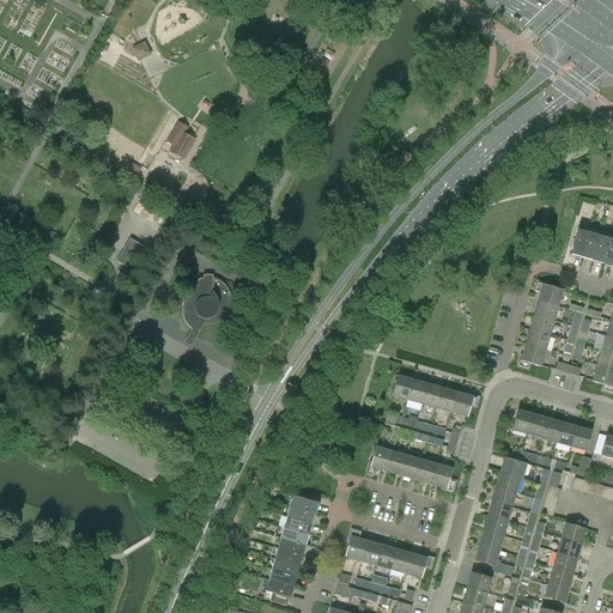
[(286,32),(273,25),(265,40),(278,47),(286,32)]
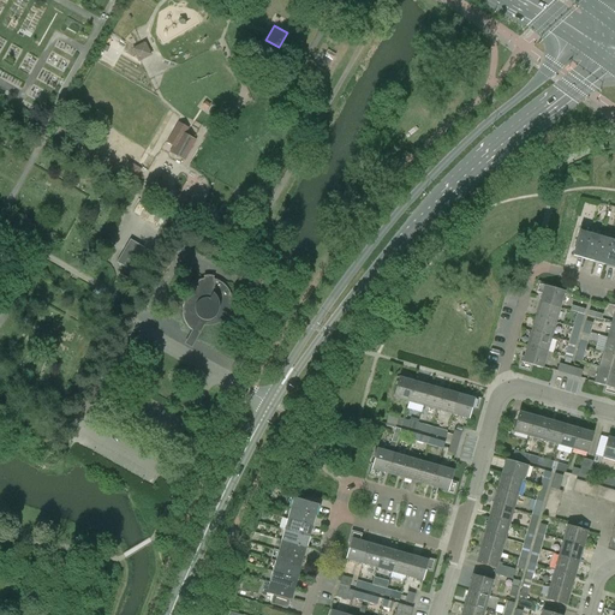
[(131,48),(138,63),(151,55),(145,42),(131,48)]
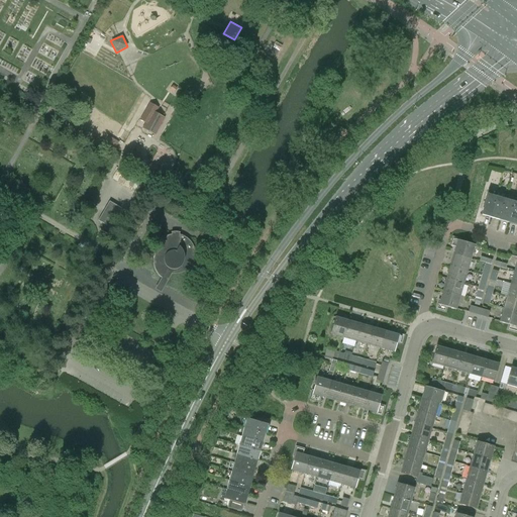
[(92,37),(89,42),(98,47),(101,42),(92,37)]
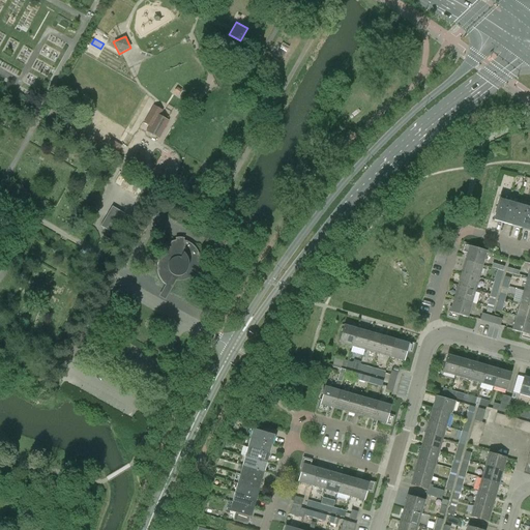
[(88,49),(85,54),(94,60),(98,54),(88,49)]
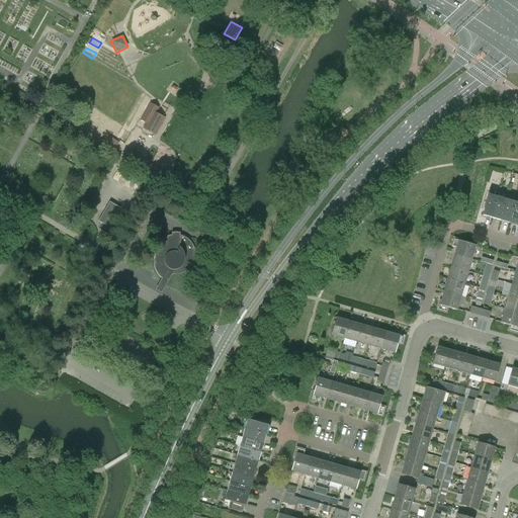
[(160,108),(150,102),(140,120),(148,124),(145,128),(154,134),(163,117),(157,113),(160,108)]
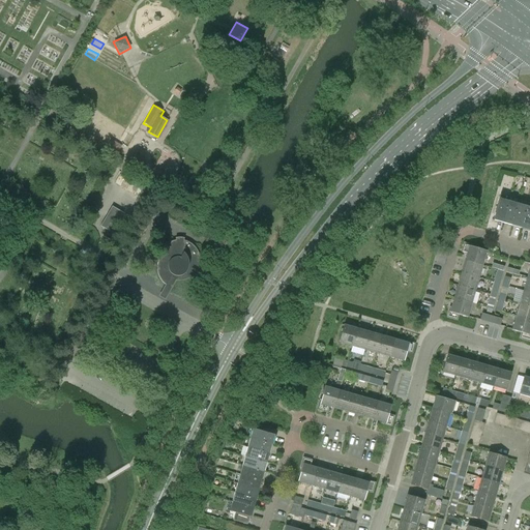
[(502,224),(509,198),(500,195),(493,221),(502,224)]
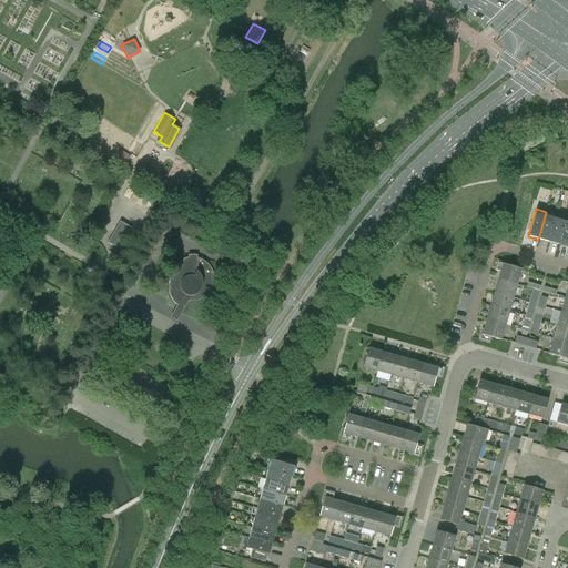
[(546,212),(538,240),(548,242),(556,214),(546,212)]
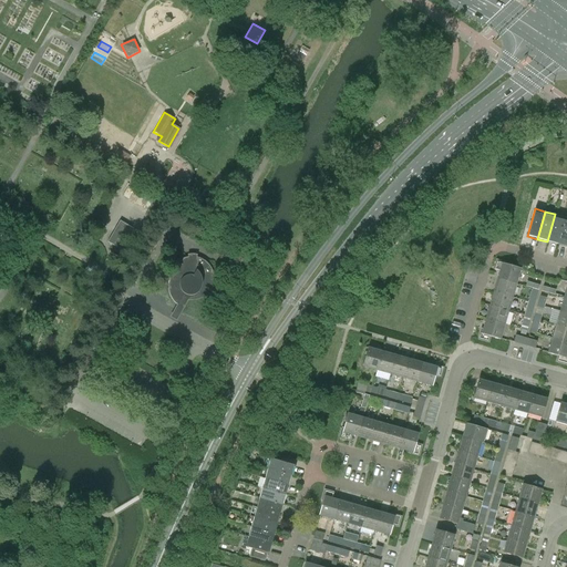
[(555,214),(547,241),(557,245),(565,217),(555,214)]
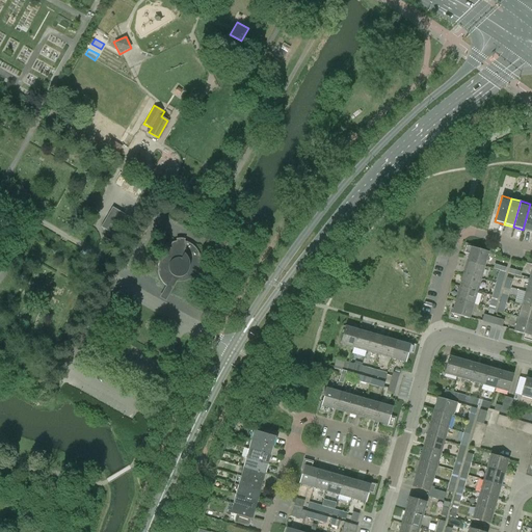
[(531,204),(530,204),(523,230),(531,232),(531,230),(531,204)]
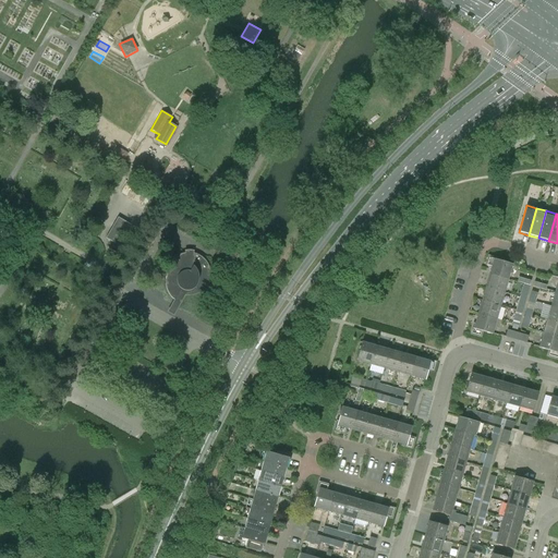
[(130,225),(118,217),(106,238),(118,245),(130,225)]
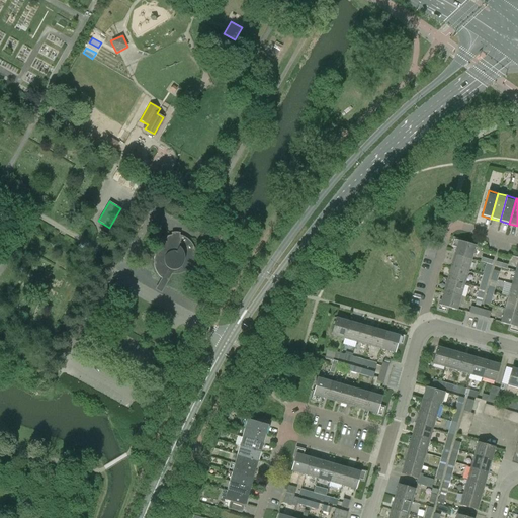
[(160,242),(162,246),(161,247),(159,248),(157,251),(155,255),(154,259),(154,264),(155,268),(156,272),(159,275),(162,278),(162,277),(169,280),(172,274),(177,274),(181,273),(185,272),(188,269),(191,266),(193,263),(195,259),(195,254),(195,250),(193,246),(191,242),(188,239),(185,237),(183,236),(182,236),(180,235),(177,235),(175,235),(173,235),(170,235),(168,236),(166,237),(165,237),(160,242)]
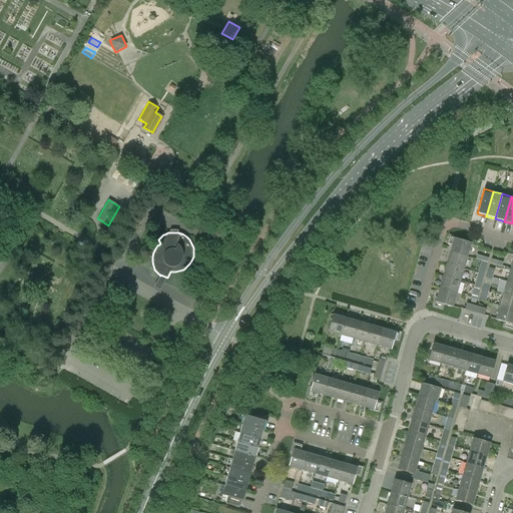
[(457,238),(449,235),(447,243),(452,245),(450,251),(467,257),(471,242),(457,238)]
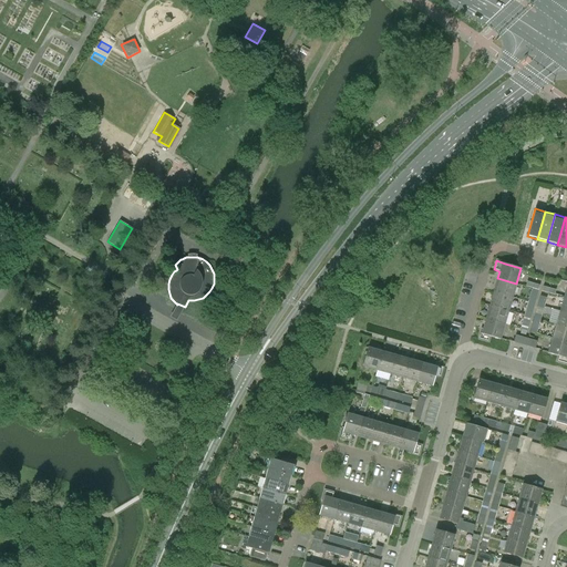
[(493,291),(513,297),(516,284),(497,278),(493,291)]
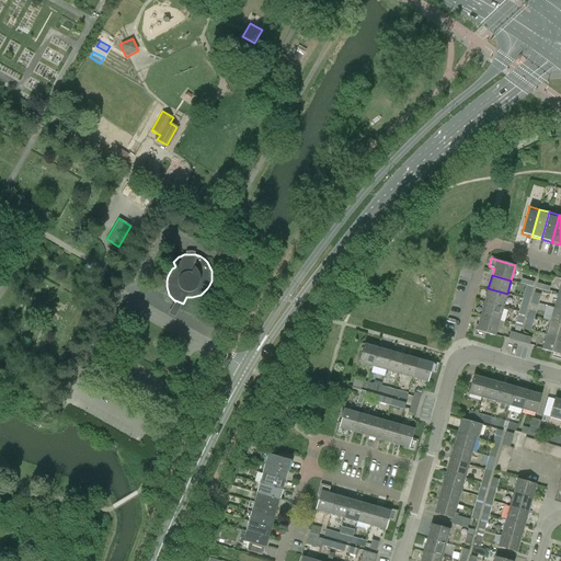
[(522,298),(528,300),(533,287),(526,285),(522,298)]
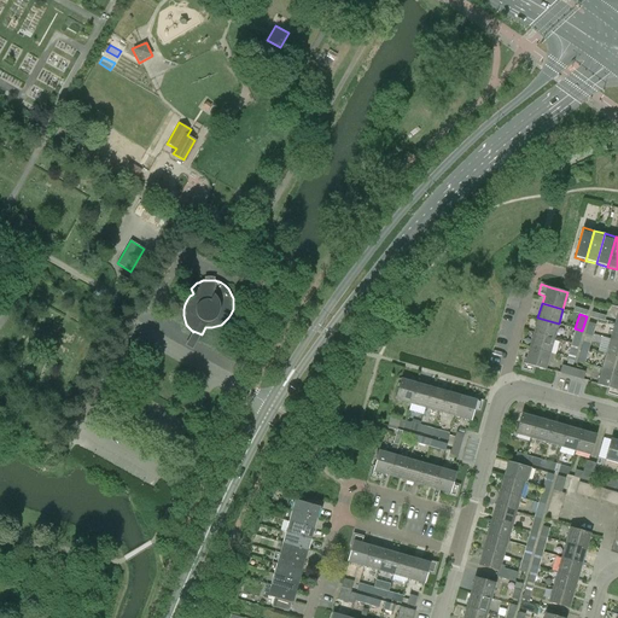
[(534,333),(554,339),(559,324),(537,318),(534,333)]
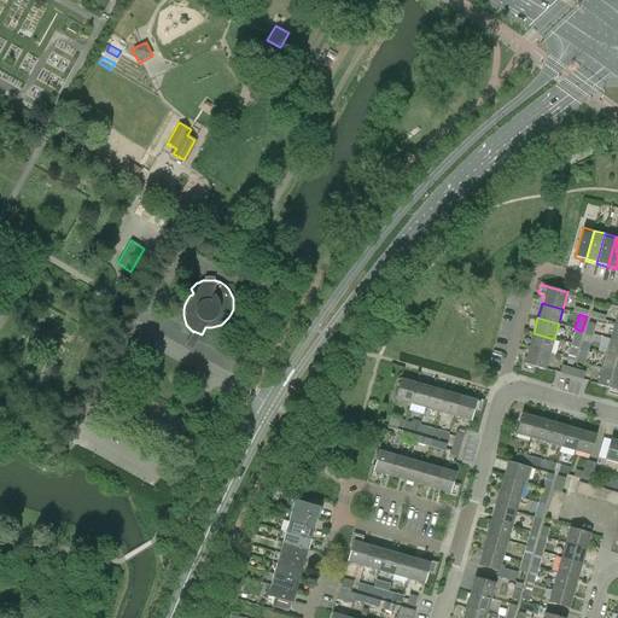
[(593,334),(598,320),(590,318),(586,332),(593,334)]
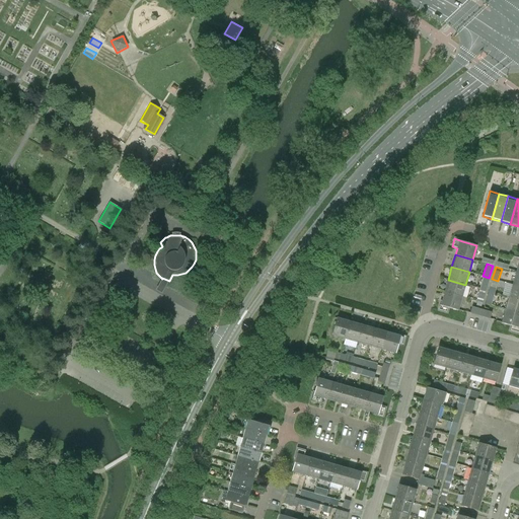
[(479,289),(486,290),(489,278),(483,276),(479,289)]
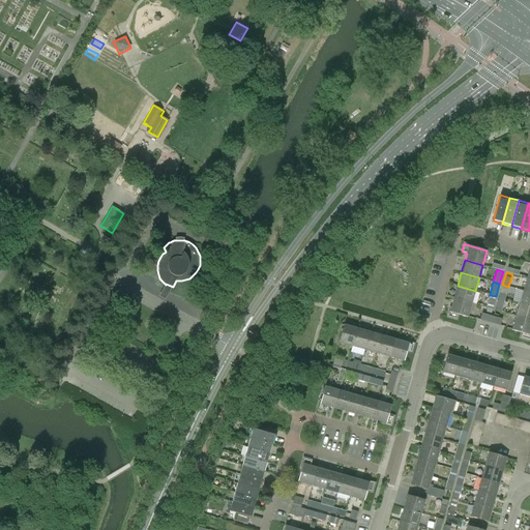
[(508,287),(502,285),(499,297),(505,299),(508,287)]
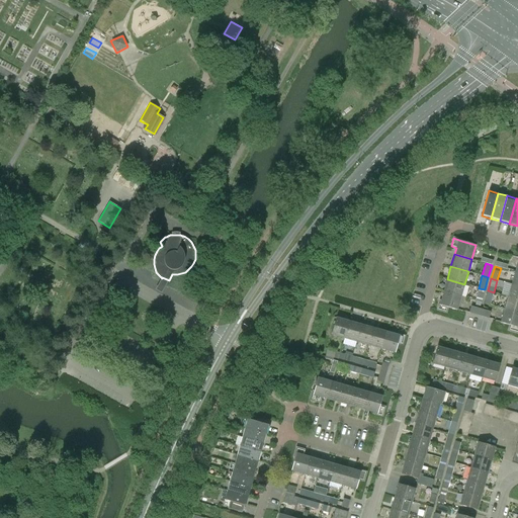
[(443,291),(461,296),(464,284),(447,279),(443,291)]
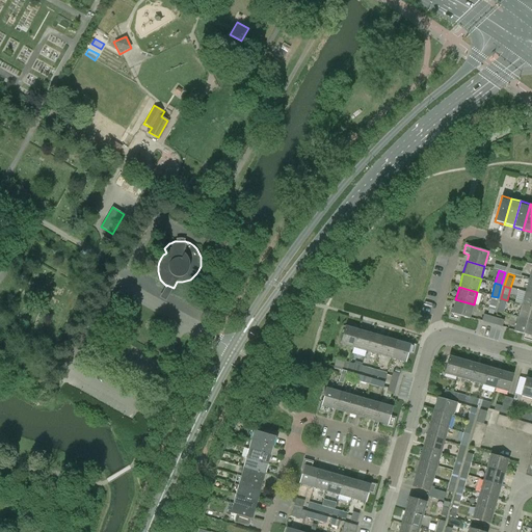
[(531,293),(525,292),(519,290),(514,302),(522,304),(531,307),(531,293)]
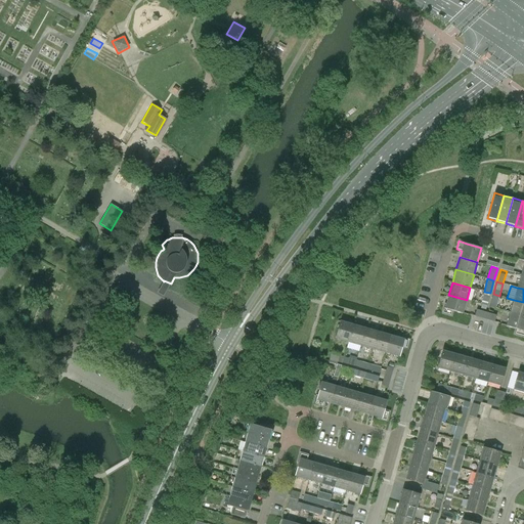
[(480,304),(486,306),(490,293),(484,292),(480,304)]
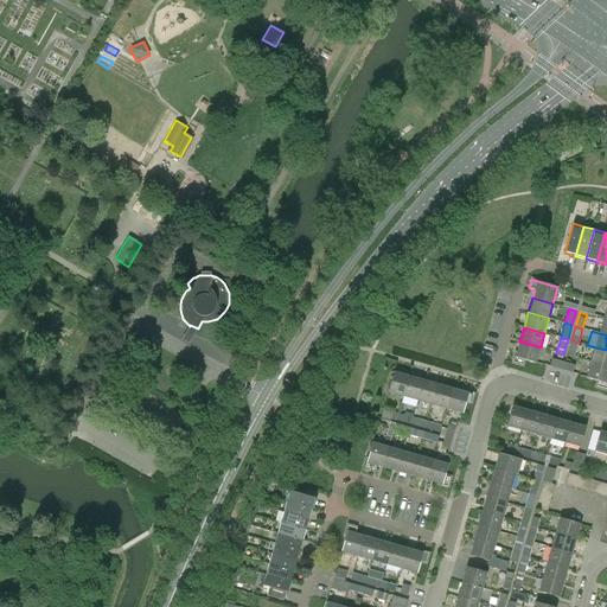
[(567,356),(577,358),(581,349),(576,347),(579,343),(572,340),(567,356)]
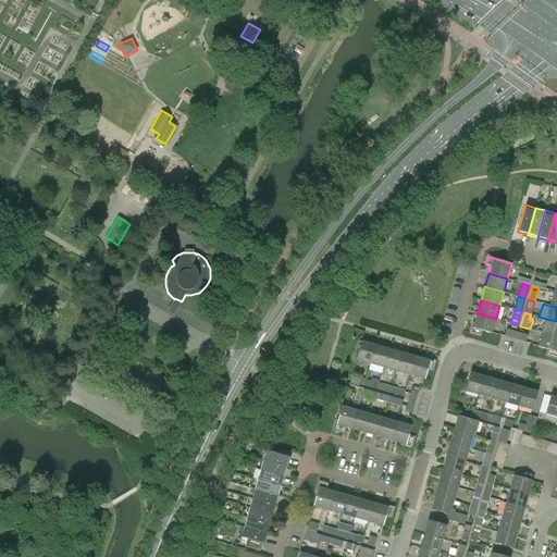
[(481,331),(492,333),(496,319),(477,313),(473,324),(473,323),(470,333),(480,336),(481,331)]
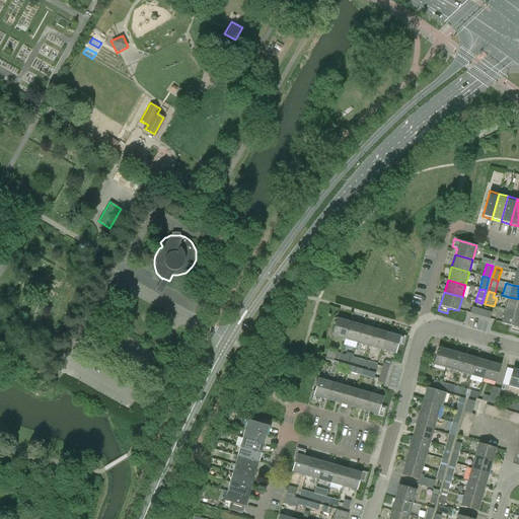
[(505,309),(518,312),(518,299),(509,297),(505,309)]
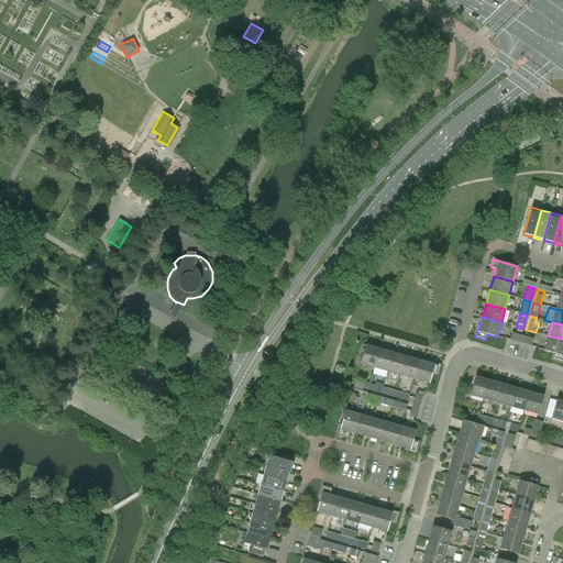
[(521,335),(511,332),(510,340),(519,342),(521,335)]
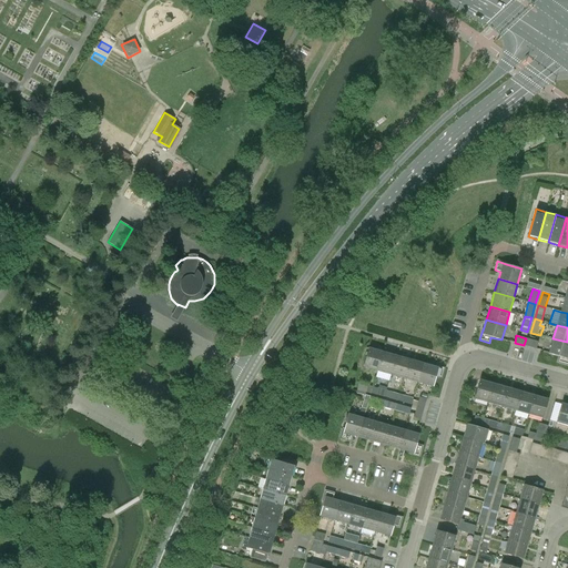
[(557,362),(567,365),(567,361),(567,342),(553,338),(548,354),(559,357),(557,362)]
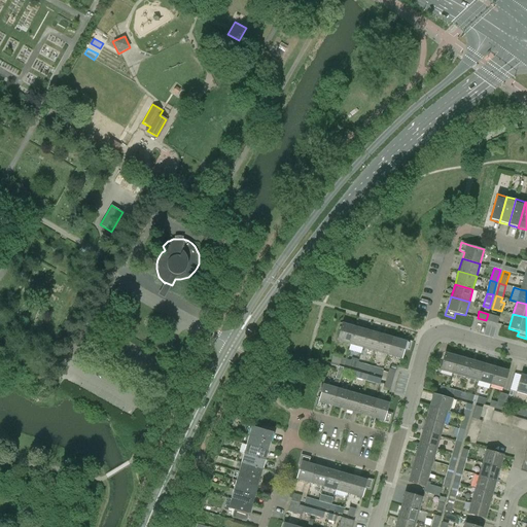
[(499,317),(490,315),(489,321),(497,323),(499,317)]
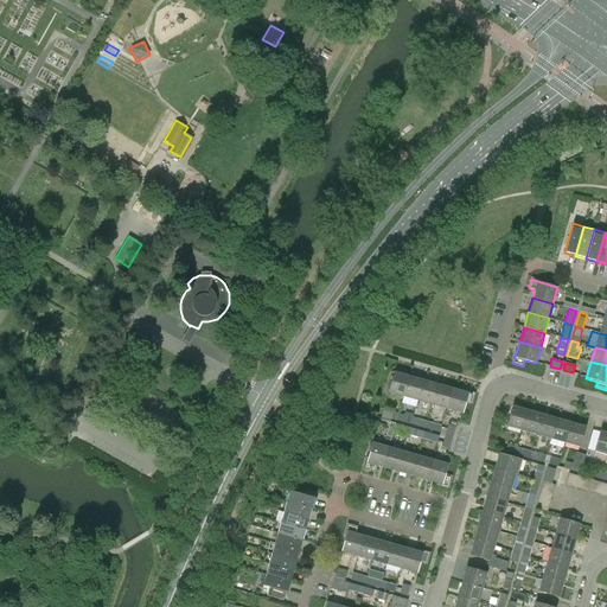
[(388,393),(403,396),(409,376),(394,372),(388,393)]
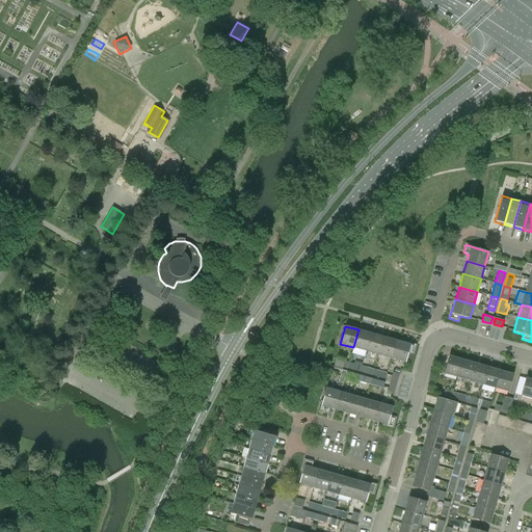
[(358,329),(353,347),(366,351),(371,334),(358,329)]
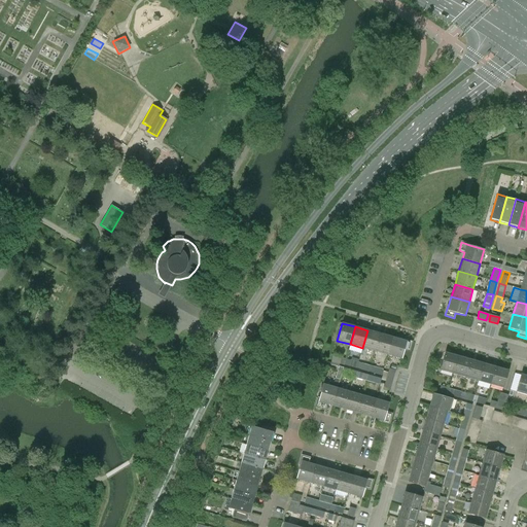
[(367,330),(362,348),(375,351),(380,334),(367,330)]
